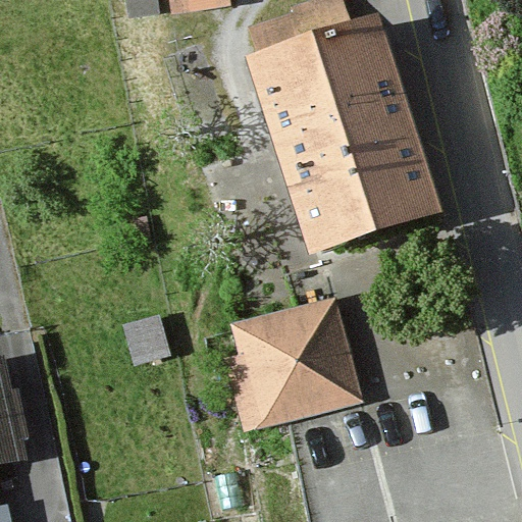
[(149,22),(144,0),(143,0),(115,5),(118,28),(149,22)]
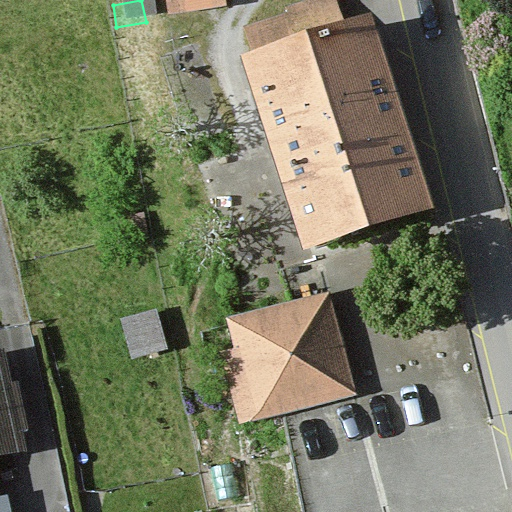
[(216,15),(214,0),(156,0),(159,22),(216,15)]
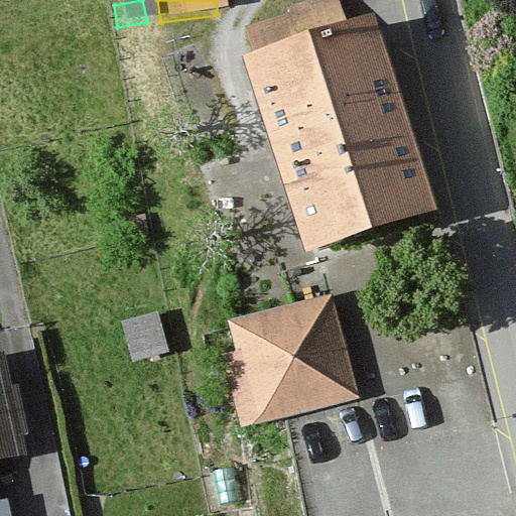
[(421,220),(361,26),(223,69),(283,263),(421,220)]
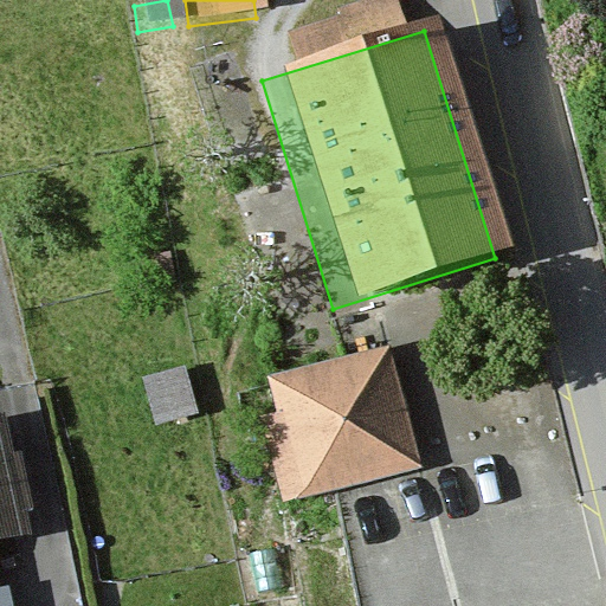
[(421,468),(391,346),(269,376),(277,411),(259,416),(283,503),(421,468)]
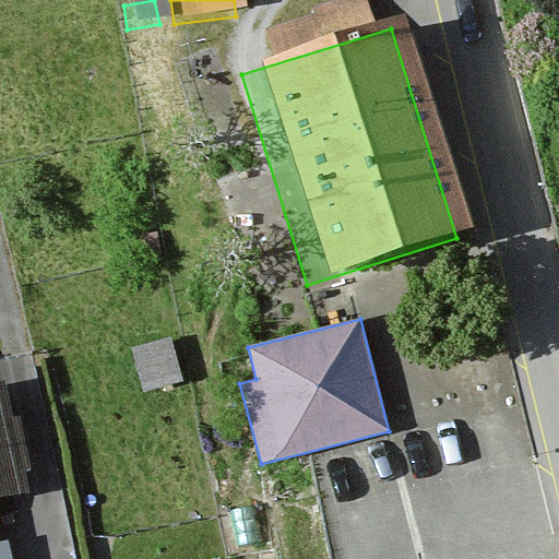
[(178,379),(168,341),(132,351),(142,388),(178,379)]
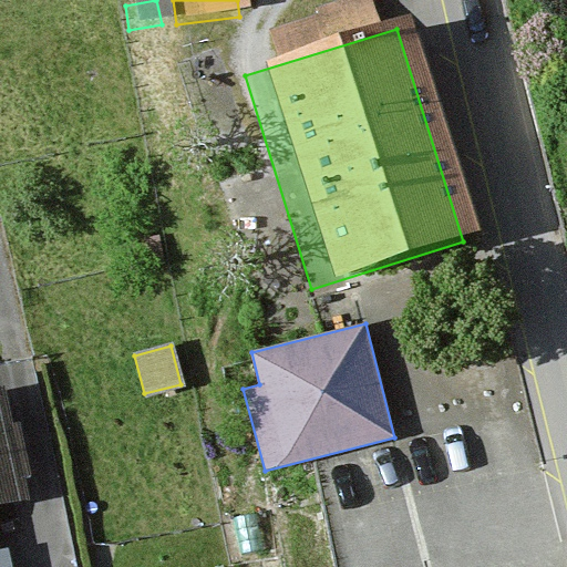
[(12,423),(3,387),(0,387),(0,504),(28,498),(24,478),(31,476),(20,421),(12,423)]
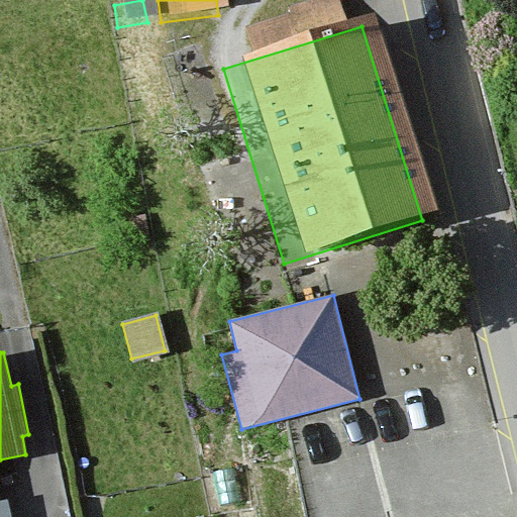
[(0,499),(0,516),(11,516),(8,499),(0,501),(0,499)]
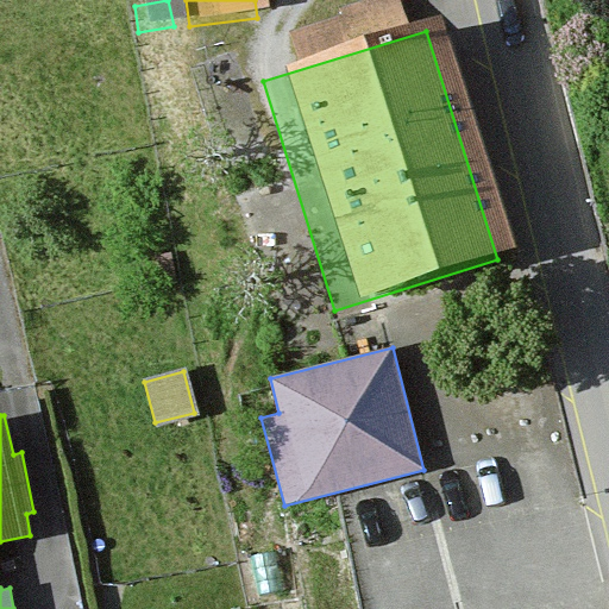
All buildings are outlined.
